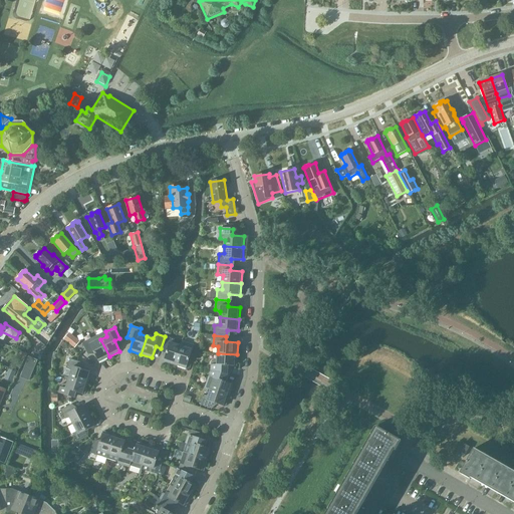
[(163,361),(175,365),(181,346),(174,344),(175,339),(165,336),(161,348),(167,350),(163,361)]
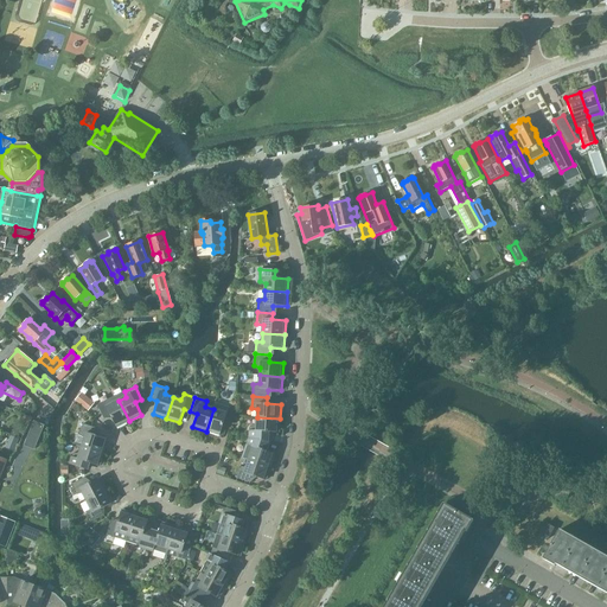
[(129,421),(119,401),(112,404),(108,400),(97,406),(103,419),(110,415),(116,428),(129,421)]
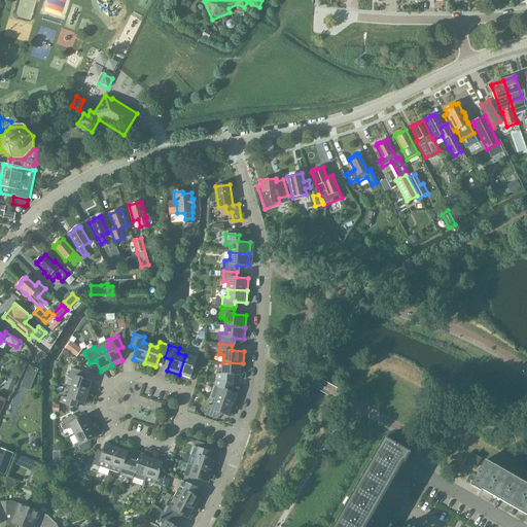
[(185,355),(179,375),(190,378),(195,366),(200,369),(204,356),(195,353),(191,357),(185,355)]
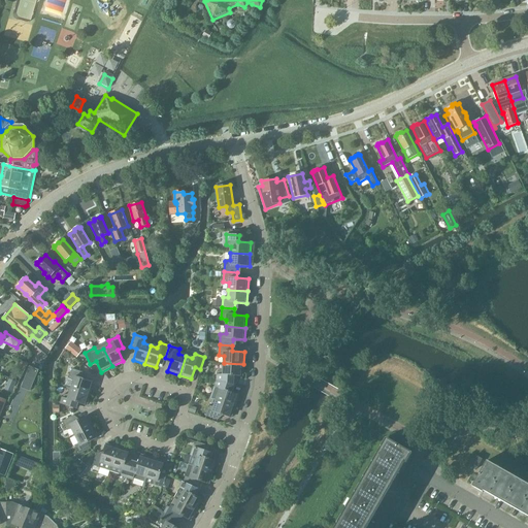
[(218,370),(218,381),(230,384),(230,375),(242,376),(243,364),(224,363),(223,370),(218,370)]
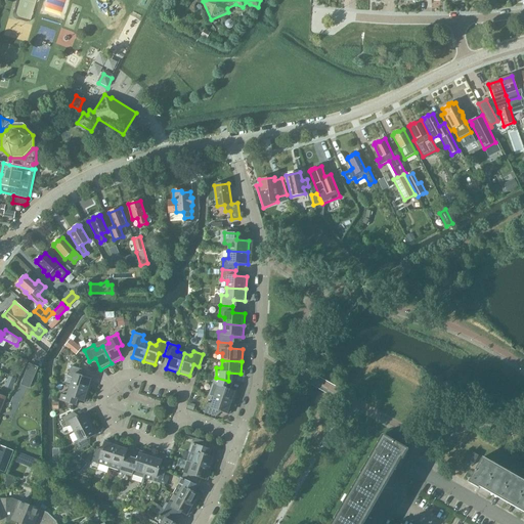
[(38,368),(30,364),(20,386),(30,389),(38,368)]
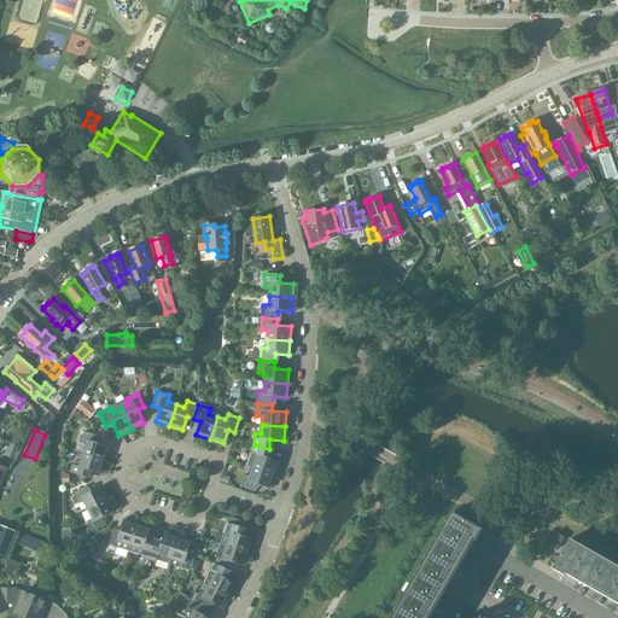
[(86,447),(83,454),(105,461),(110,448),(97,443),(99,437),(85,432),(81,443),(86,447)]
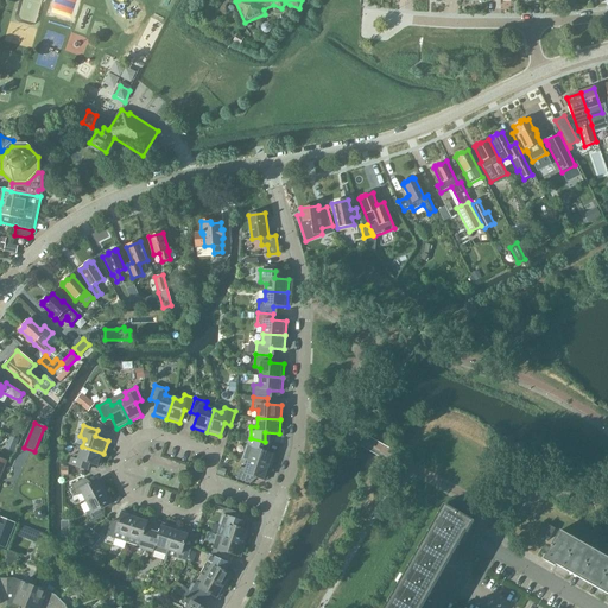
[(249,461),(271,468),(276,455),(263,450),(265,442),(251,438),(244,460),(249,461)]
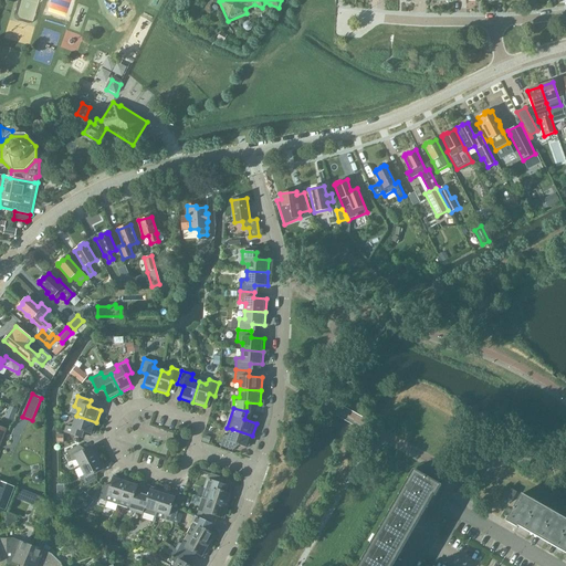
[(96,422),(76,416),(74,423),(69,422),(65,433),(79,438),(81,431),(93,436),(96,422)]
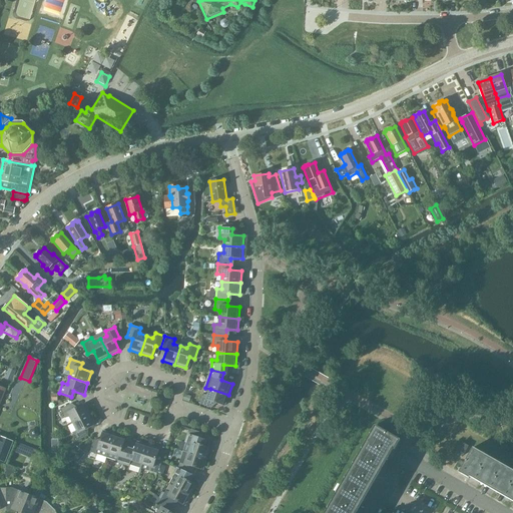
[(210,389),(208,395),(202,395),(199,404),(211,408),(213,403),(224,406),(228,395),(210,389)]
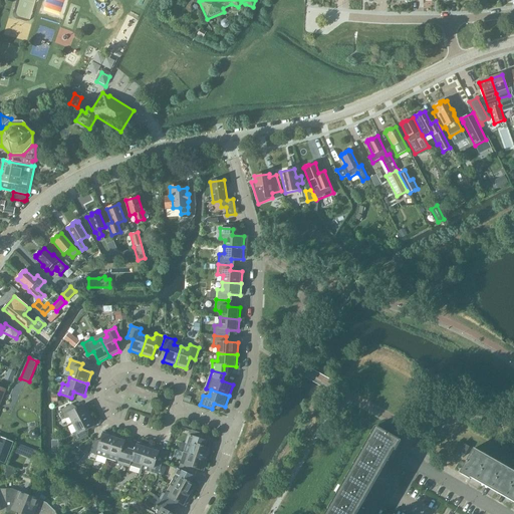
[(70,418),(73,424),(90,415),(84,405),(74,410),(71,405),(60,411),(65,420),(70,418)]
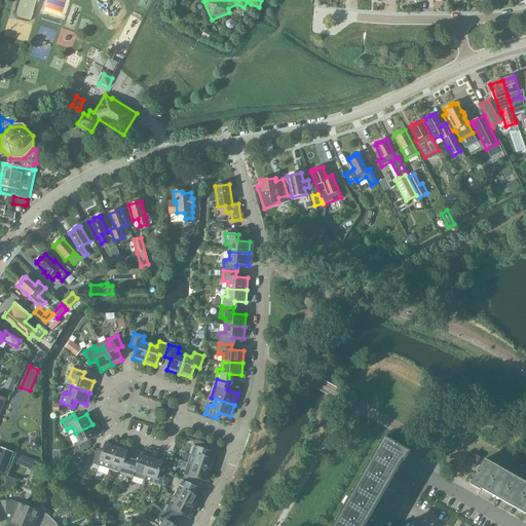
[(92,424),(75,434),(78,440),(74,444),(79,453),(90,447),(87,441),(98,436),(92,424)]
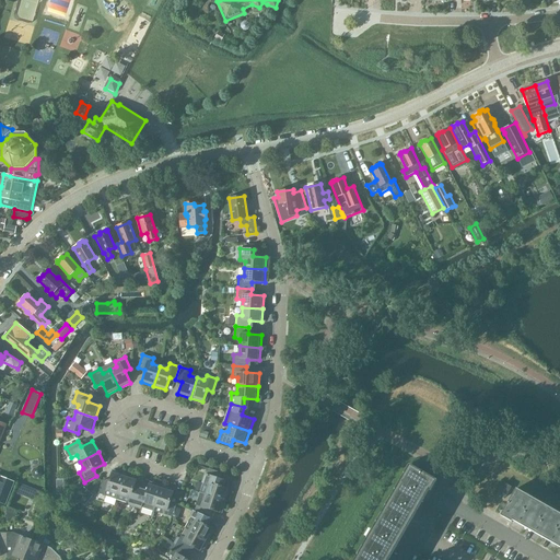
[(385,559),(426,489),(430,491),(436,480),(409,465),(354,559),(385,559)]
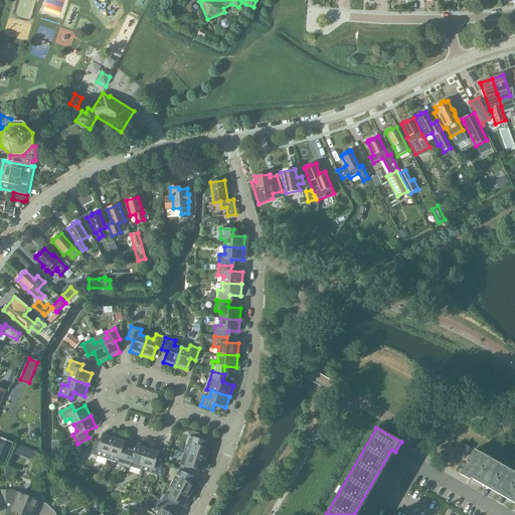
[(103,453),(109,455),(115,437),(103,433),(100,444),(94,442),(90,454),(100,458),(103,453)]
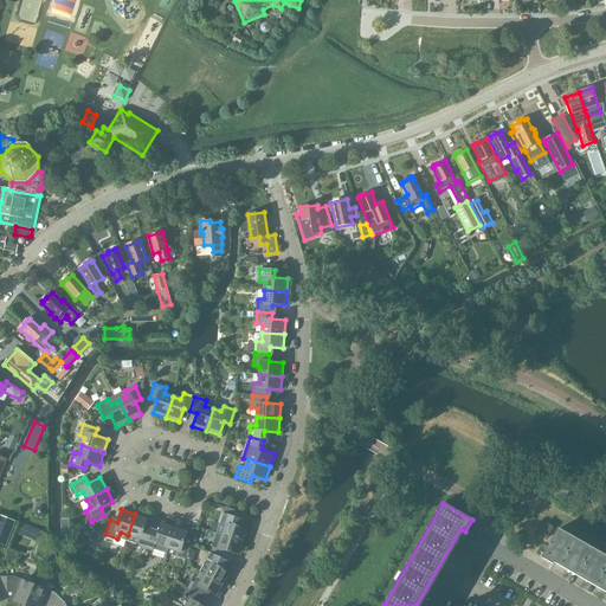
[(148,517),(135,514),(128,535),(135,537),(135,543),(146,547),(150,533),(144,532),(148,517)]
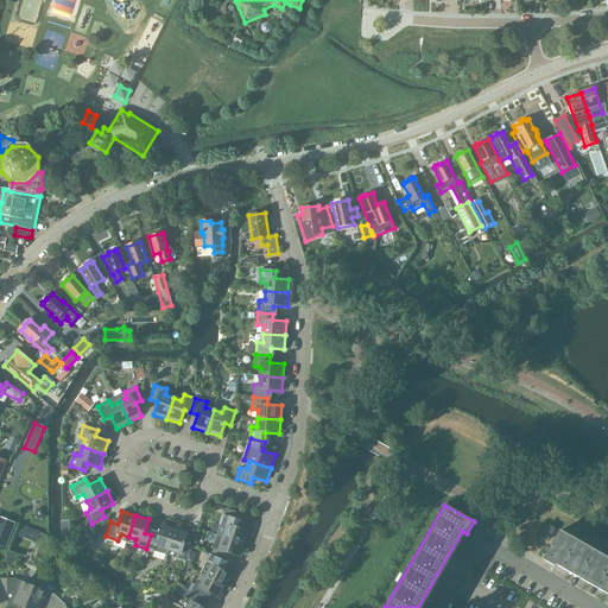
[(226,530),(223,537),(245,544),(249,531),(236,526),(239,520),(225,515),(221,526),(226,530)]
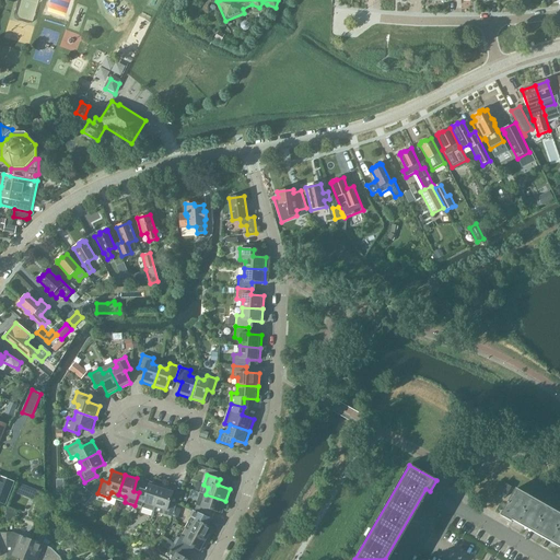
[(14,482),(0,476),(0,502),(6,504),(14,482)]
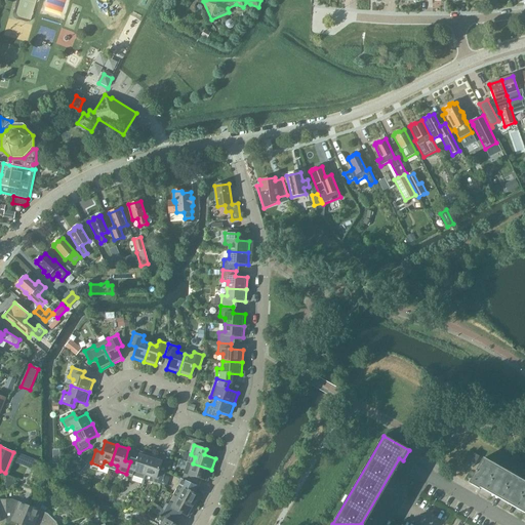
[(146,475),(152,456),(139,452),(136,463),(130,461),(126,474),(136,477),(139,473),(146,475)]
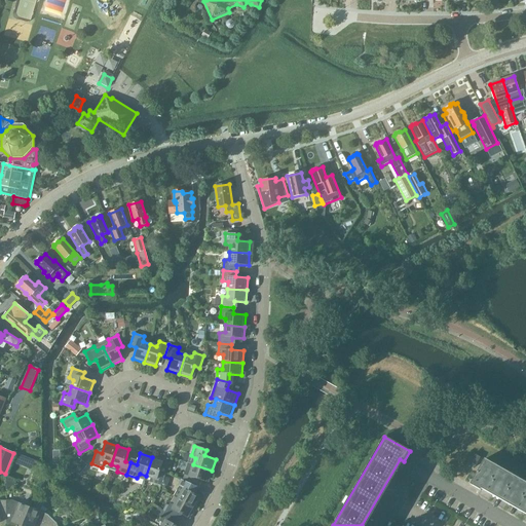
[(467,463),(475,467),(481,457),(474,453),(467,463)]
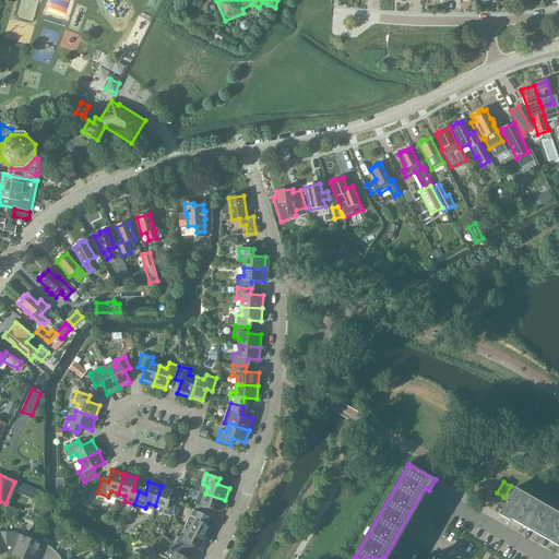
[(162,486),(155,506),(162,508),(162,513),(171,516),(176,503),(170,501),(174,489),(162,486)]
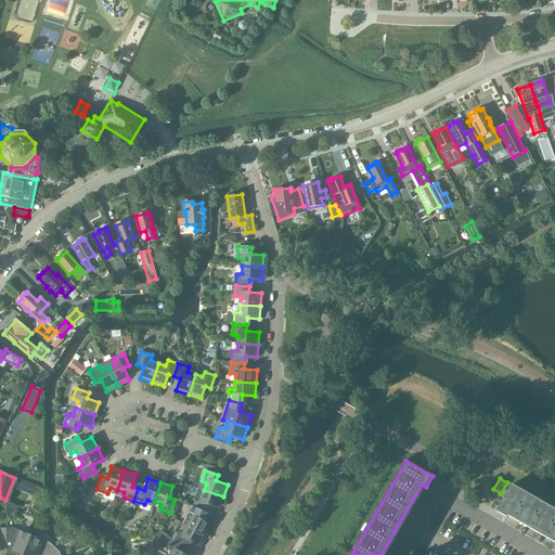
[(554,539),(554,510),(512,485),(497,512),(507,517),(510,514),(554,539)]
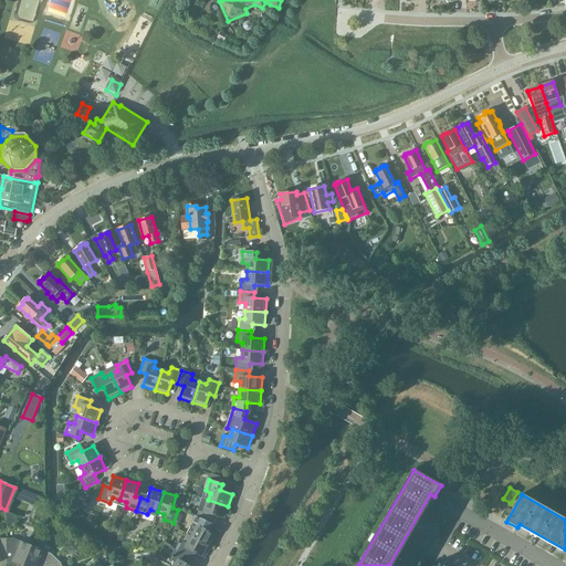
[(200,506),(197,516),(209,523),(211,515),(223,520),(228,506),(208,500),(206,507),(200,506)]
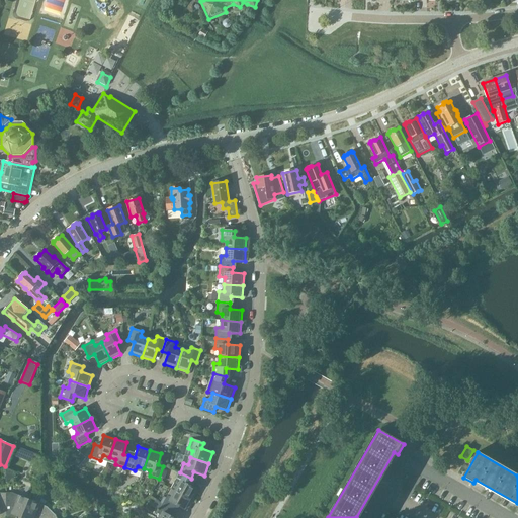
[(171,489),(175,492),(192,501),(198,490),(193,487),(188,485),(191,479),(180,472),(175,482),(171,489)]
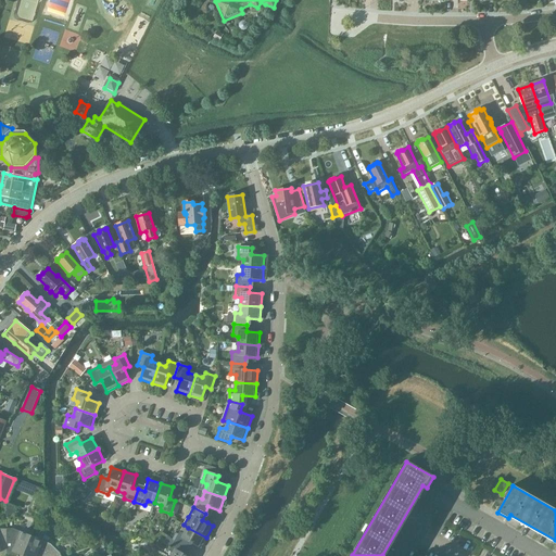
[(174,542),(186,548),(189,543),(200,548),(206,538),(188,528),(185,533),(179,532),(174,542)]
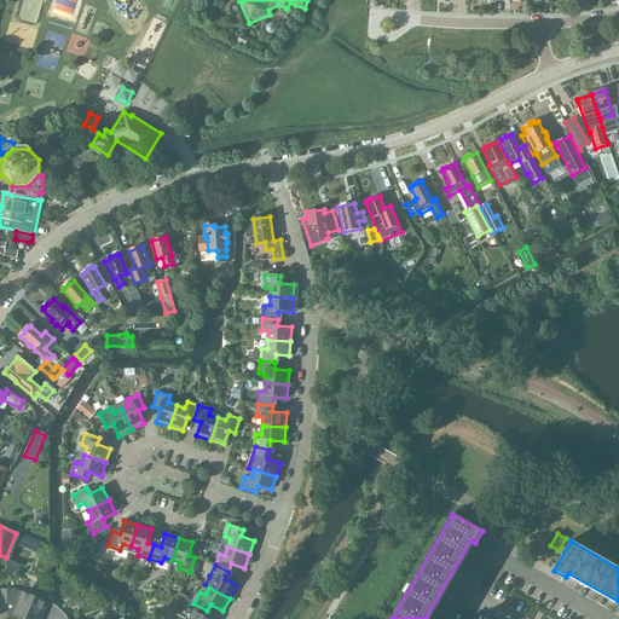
[(15,618),(15,615),(23,618),(27,618),(35,597),(15,589),(7,589),(7,618),(15,618)]
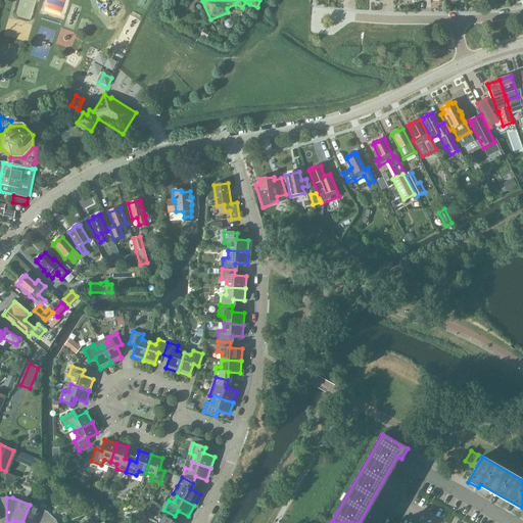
[(45,522),(52,516),(47,512),(30,505),(22,522),(45,522)]
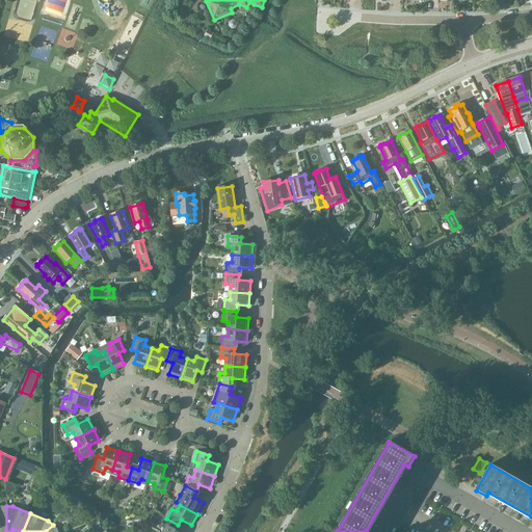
[(179,531),(175,530),(178,525),(166,519),(161,527),(165,531),(164,531),(179,531)]
